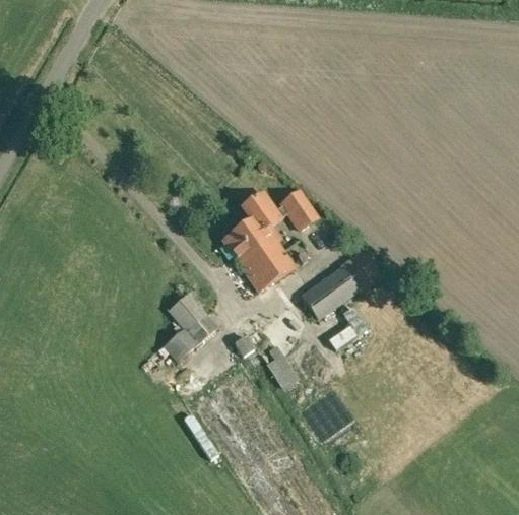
[(302,229),(318,216),(300,190),(282,202),(284,203),(276,209),(264,191),(243,205),(252,218),(222,240),(259,292),(296,265),(277,240),(281,237),(272,223),(289,211),(302,229)]
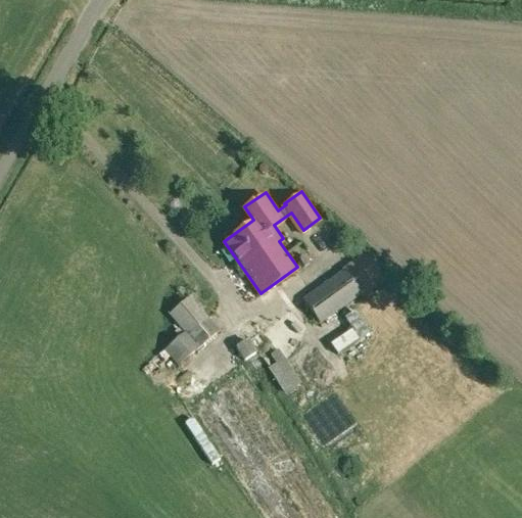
[(304,296),(320,320),(361,290),(363,293),(386,276),(368,250),(304,296)]
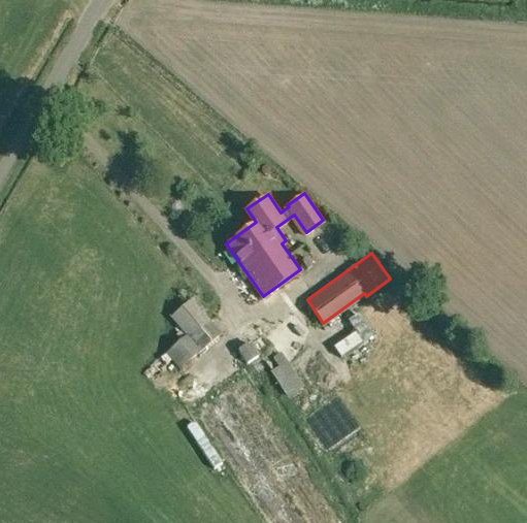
[(221,331),(192,296),(172,314),(189,332),(168,349),(182,365),(221,331)]
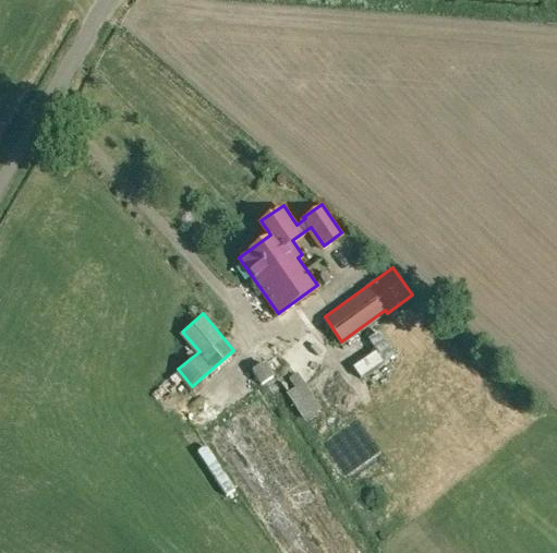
[(376,348),(352,364),(361,375),(395,352),(378,328),(368,336),(376,348)]
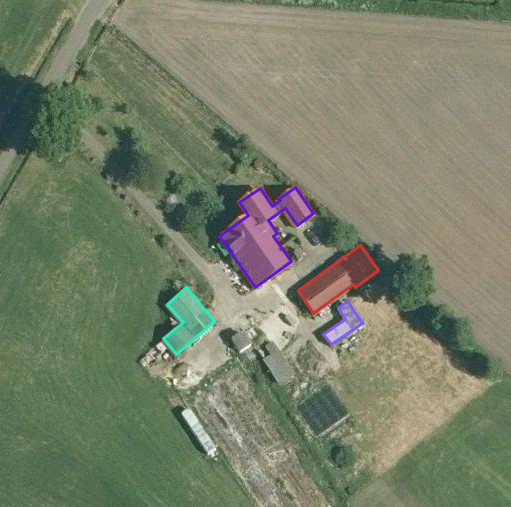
[(243,329),(231,337),(239,350),(251,342),(251,341),(243,329)]
